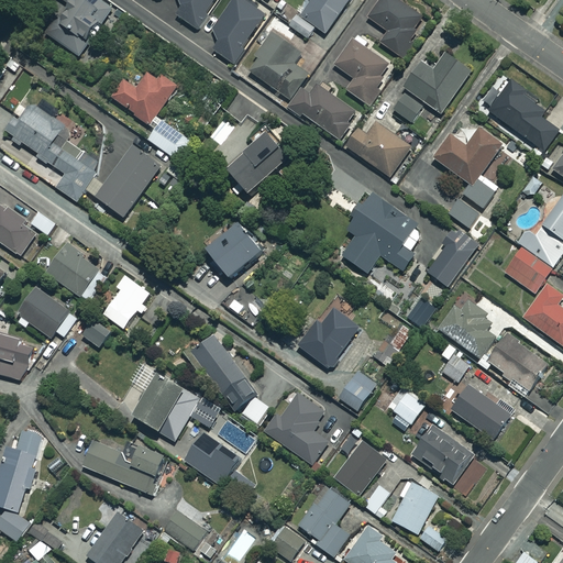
[(114,6),(106,0),(62,0),(67,3),(45,33),(78,56),(114,6)]
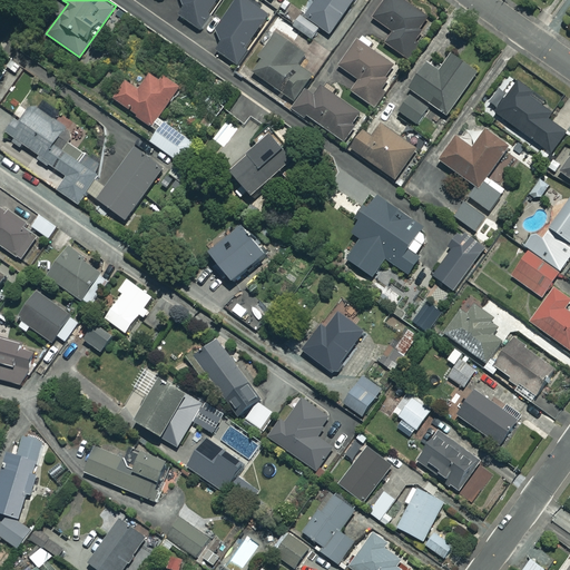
[(218,0),(177,0),(177,1),(185,7),(178,17),(199,30),(218,0)]
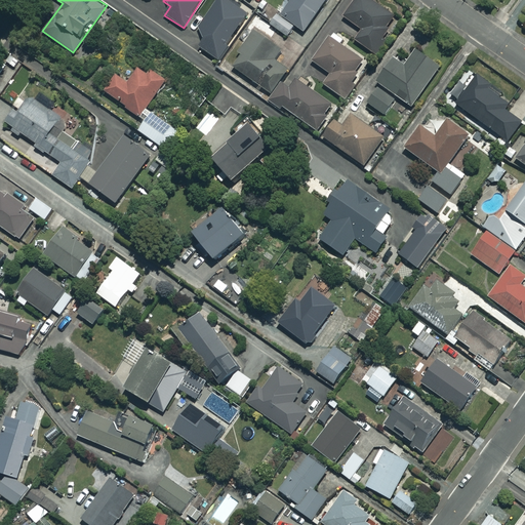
[(246,14),(224,0),(218,0),(198,34),(205,39),(199,48),(218,59),(246,14)]
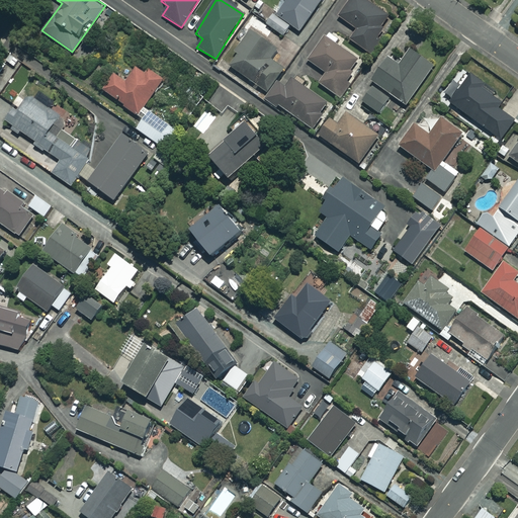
[(285,0),(268,25),(283,36),(291,26),(299,31),(322,0),(285,0)]
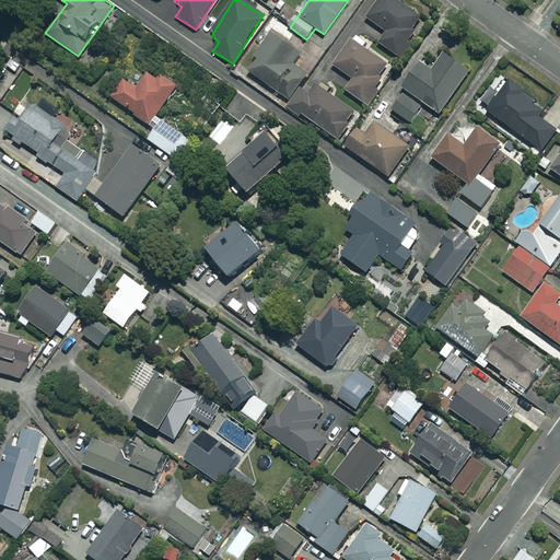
[(423,18),(395,0),(378,0),(366,20),(385,32),(377,44),(397,57),(423,18)]
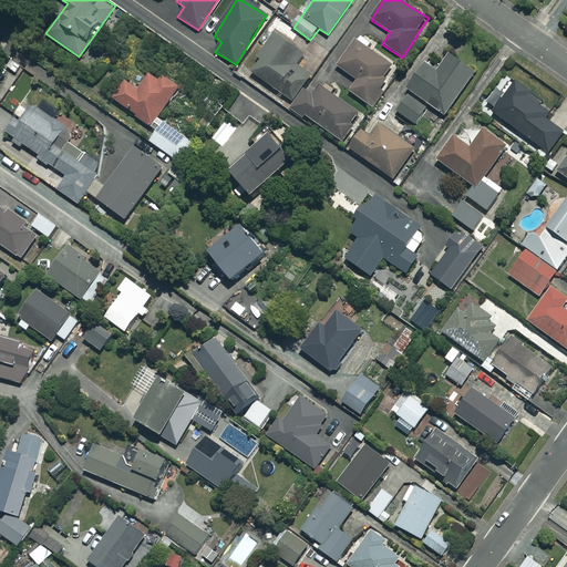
[(295,53),(298,49),(276,34),(249,73),(292,102),(311,75),(300,68),(305,60),(295,53)]
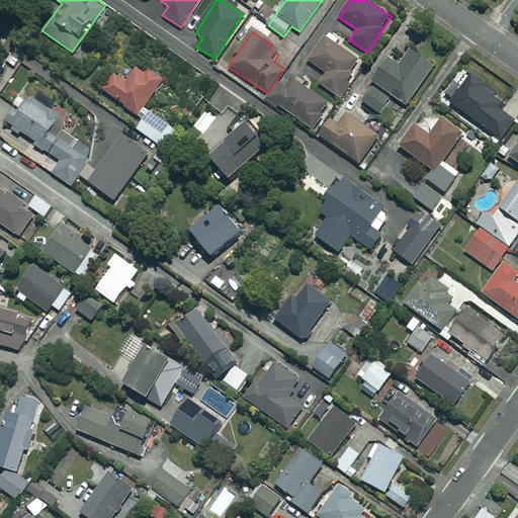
[(343,78),(356,60),(334,44),(338,39),(327,31),(306,60),(326,74),(319,83),(340,99),(351,84),(343,78)]
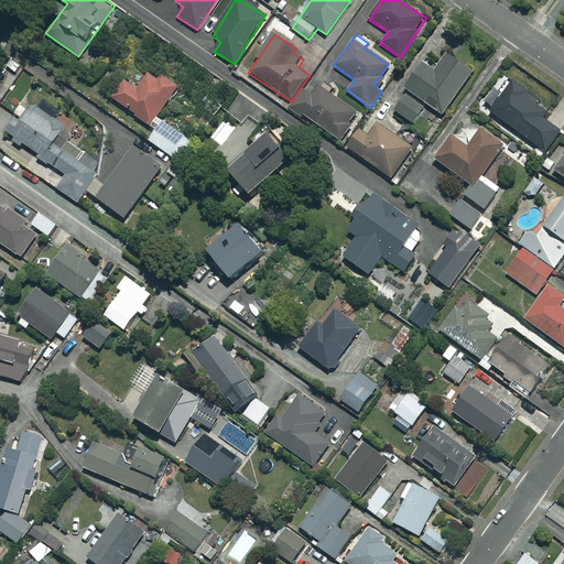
[(472,73),(445,55),(437,66),(426,58),(404,89),(408,91),(393,110),(412,123),(425,105),(441,116),(472,73)]
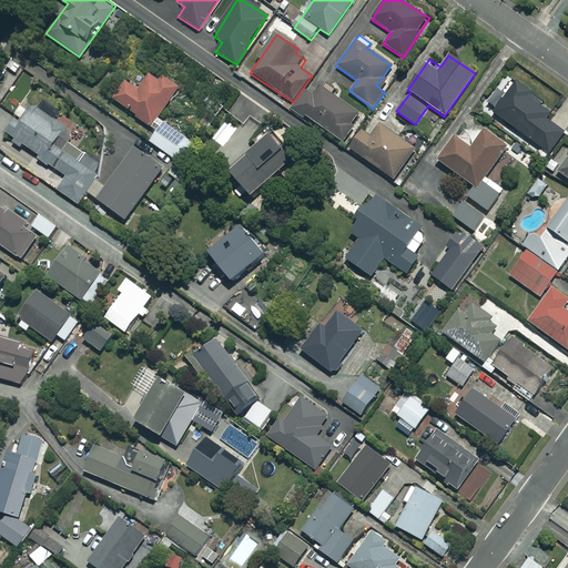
[(159,81),(149,73),(138,90),(125,81),(112,99),(158,132),(150,142),(180,163),(194,144),(158,118),(180,88),(163,75),(159,81)]
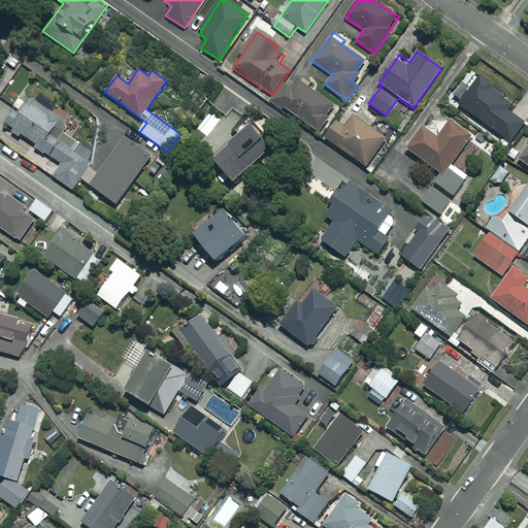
[(514,102),(470,71),(451,99),(509,142),(524,122),(507,110),(514,102)]
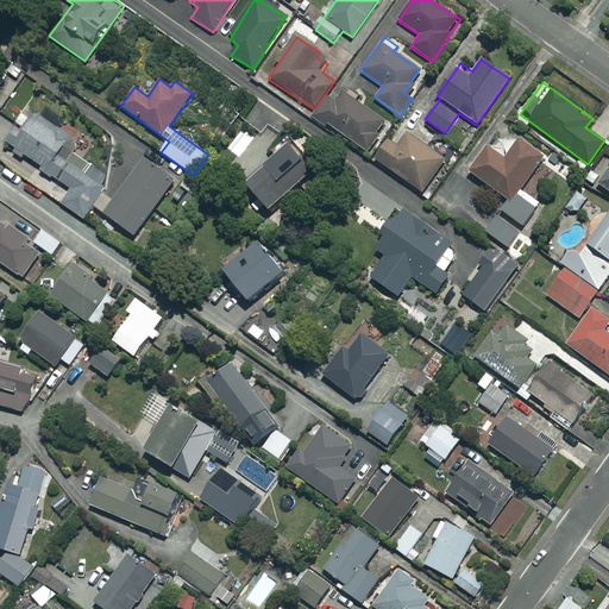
[(387,123),(340,92),(321,120),(366,151),(387,123)]
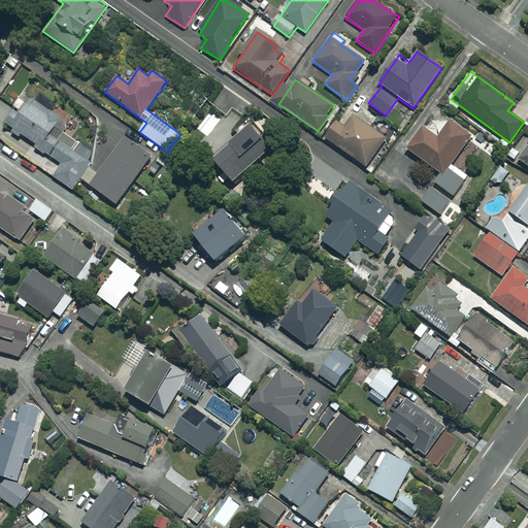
[(22,135),(37,146),(35,150),(45,157),(47,155),(62,165),(54,176),(72,191),(80,179),(116,205),(151,157),(107,125),(96,139),(89,133),(74,152),(59,140),(70,125),(32,97),(21,113),(14,109),(4,123),(13,130),(11,133),(20,139),(22,135)]
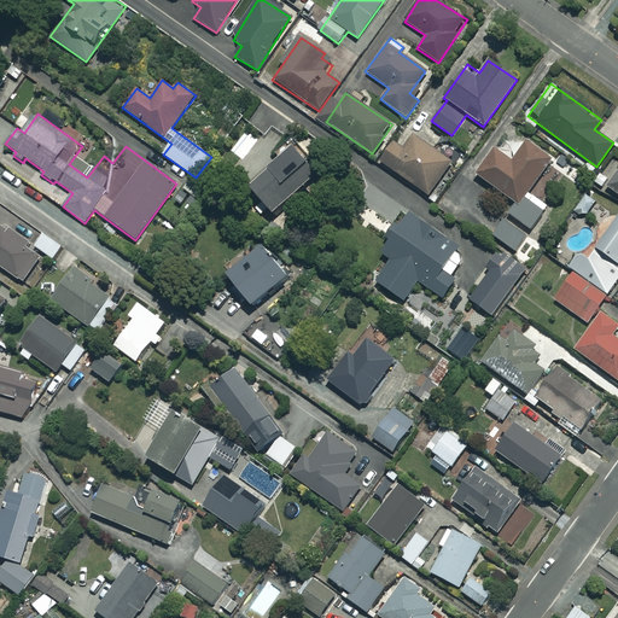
[(453,163),(414,135),(404,150),(394,143),(380,161),(430,196),(453,163)]
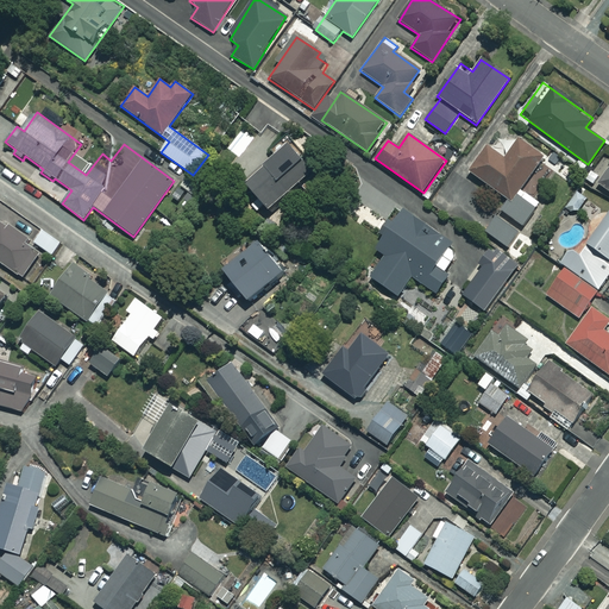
[(542,158),(519,140),(504,159),(488,148),(470,173),(507,200),(500,211),(522,226),(539,203),(520,189),(542,158)]
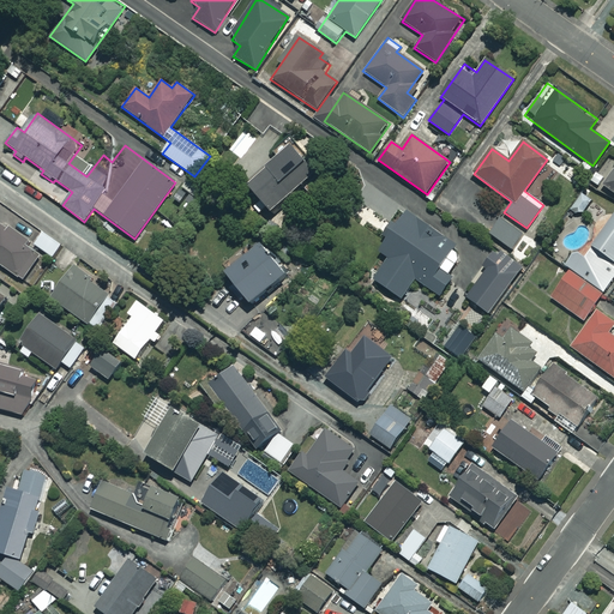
[(314,173),(290,148),(247,187),(271,214),(314,173)]
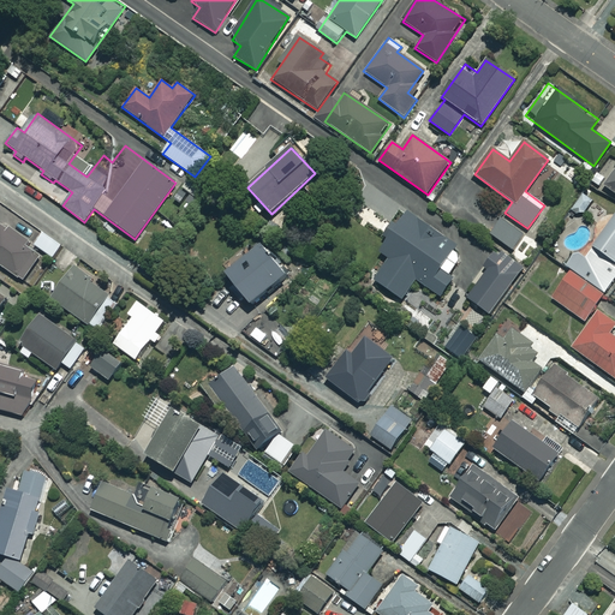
[(614,171),(604,186),(614,193),(614,171)]
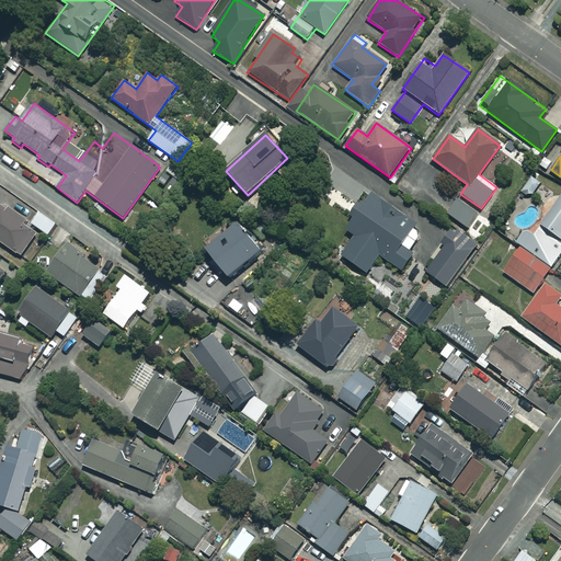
[(186,175),(175,164),(168,172),(179,183),(186,175)]
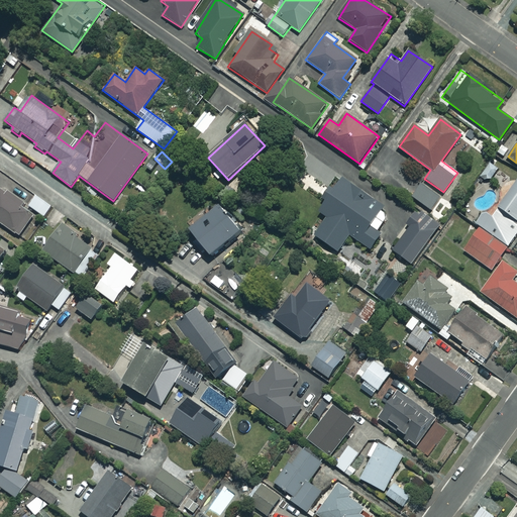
[(497,170),(490,165),(482,176),(490,181),(497,170)]
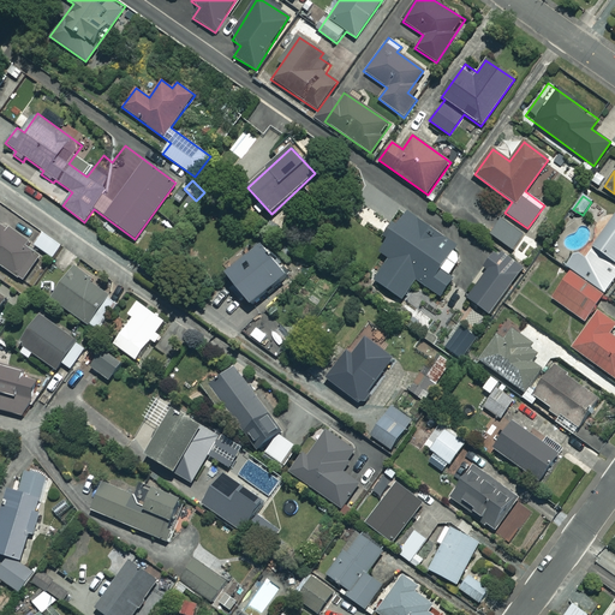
[(455,246),(402,212),(386,237),(388,239),(380,252),(389,258),(374,282),(402,300),(416,280),(441,297),(453,279),(440,270),(455,246)]
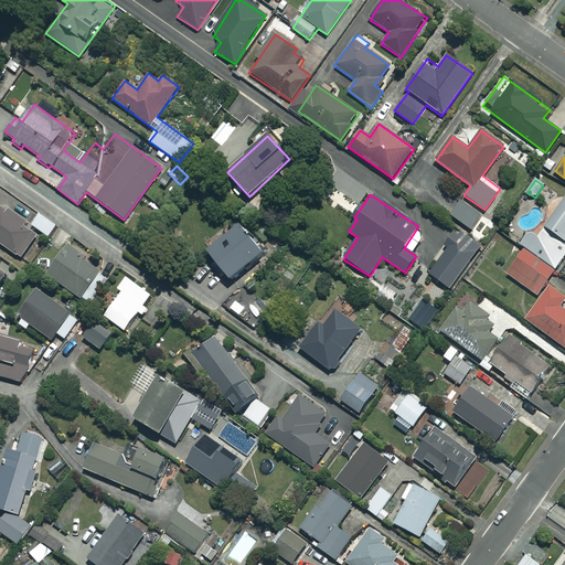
[(564,196),(536,238),(529,232),(520,244),(524,247),(505,274),(537,296),(564,255),(564,196)]
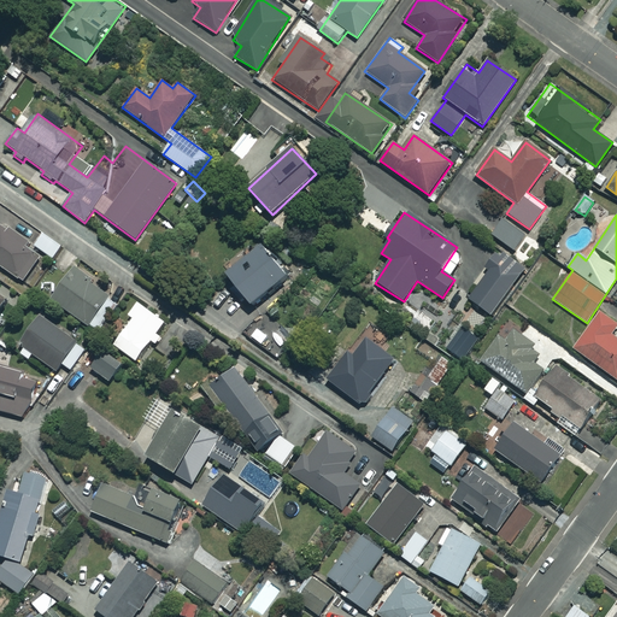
[(526,235),(503,219),(491,235),(515,252),(526,235)]
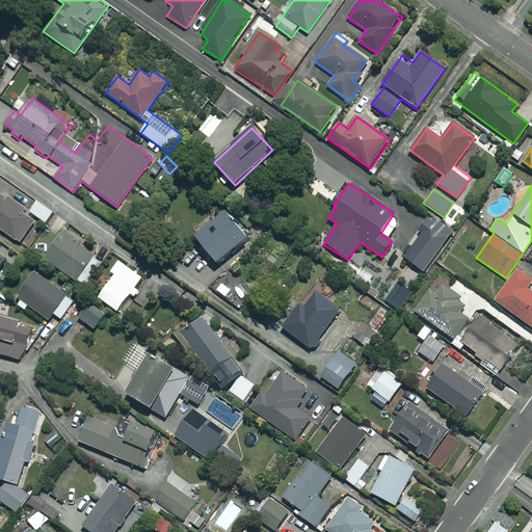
[(27,210),(4,193),(0,198),(0,230),(21,244),(35,222),(24,214),(27,210)]
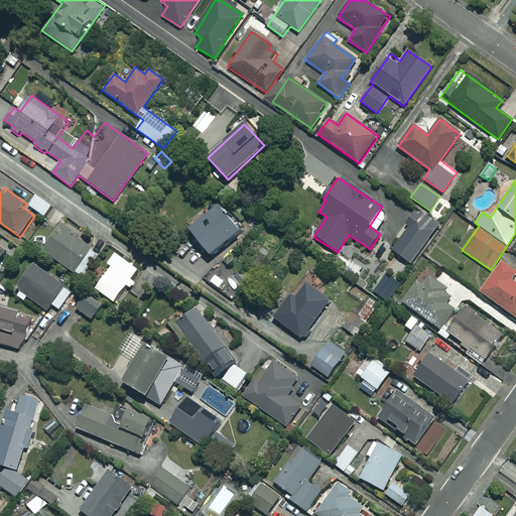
[(51,206),(35,196),(28,206),(44,217),(51,206)]
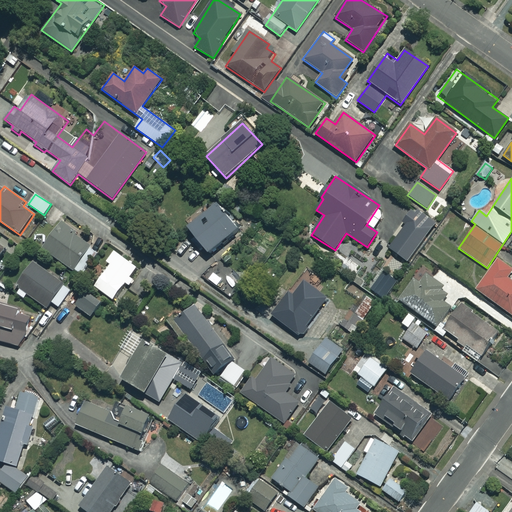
[(237,230),(215,205),(187,229),(208,254),(237,230)]
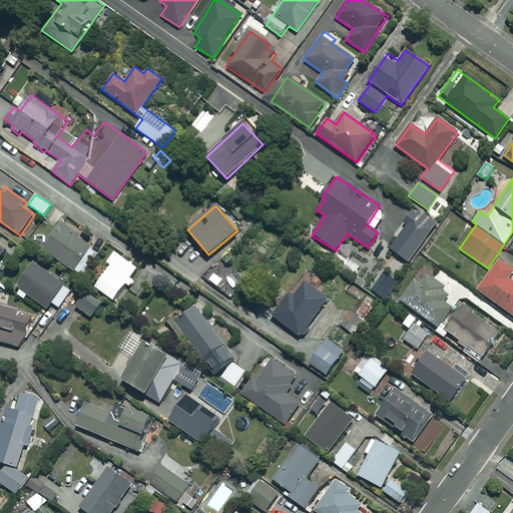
[(437,222),(424,212),(416,222),(411,219),(390,248),(408,263),(437,222)]
